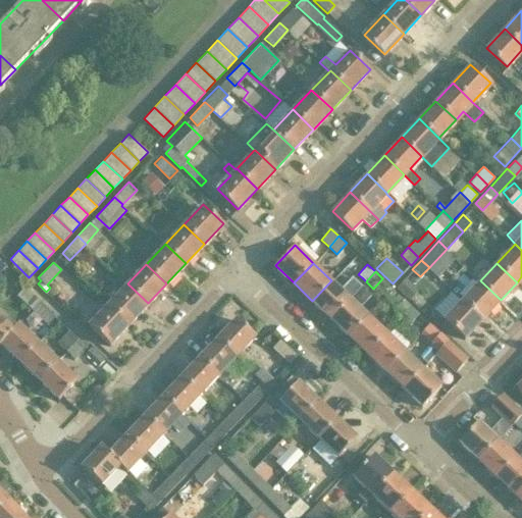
[(362,285),(366,281),(362,277),(358,278),(349,289),(347,287),(343,291),(331,280),(312,301),(330,318),(362,285)]
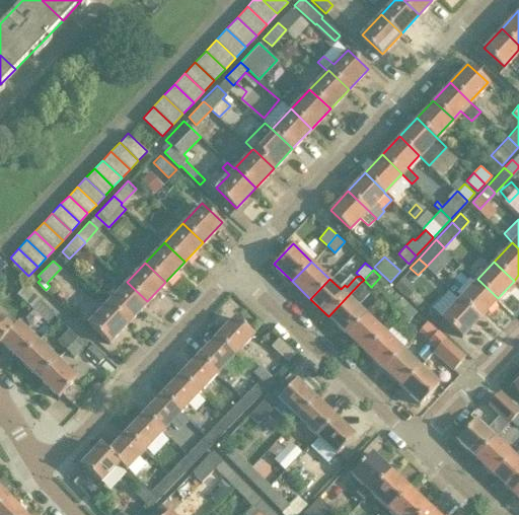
[(406,297),(408,297),(417,287),(403,276),(394,285),(406,297)]
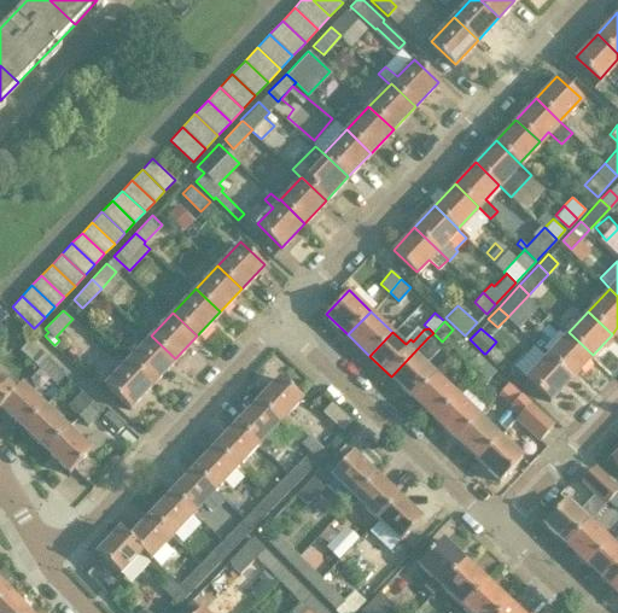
[(593,355),(569,332),(548,354),(572,377),(593,355)]
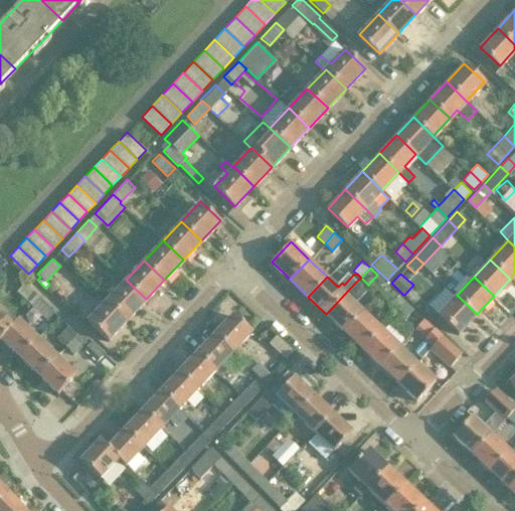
[(381,292),(387,285),(380,278),(373,285),(381,292)]
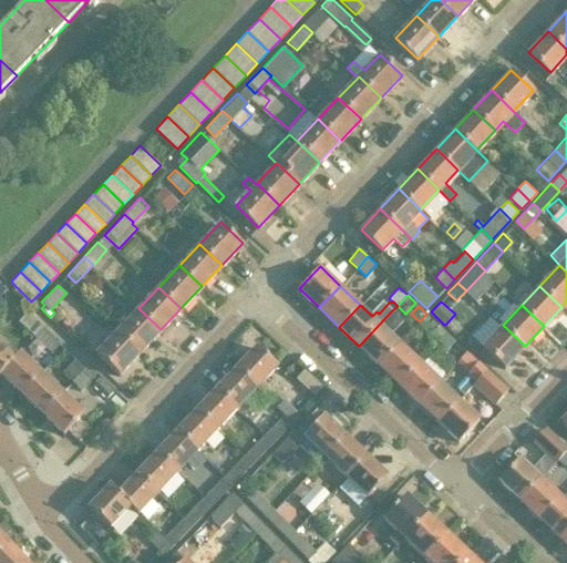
[(138,308),(117,329),(141,351),(161,329),(138,308)]
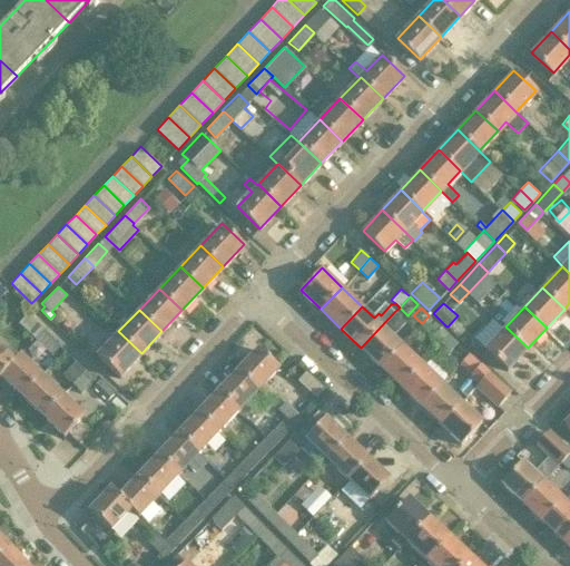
[(405,321),(395,311),(361,348),(381,367),(402,344),(392,335),(405,321)]
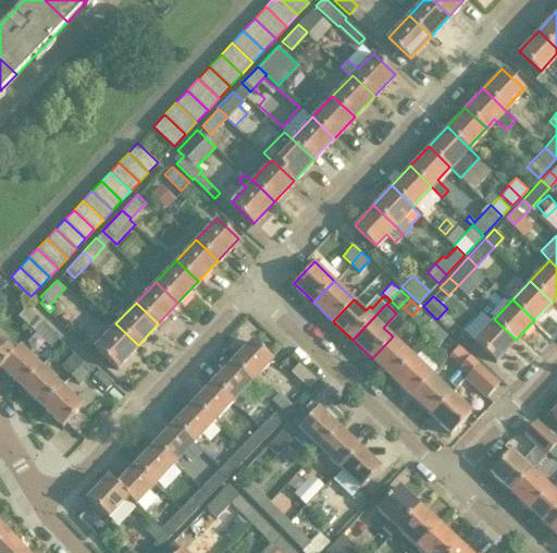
[(35,330),(42,321),(26,306),(17,315),(35,330)]
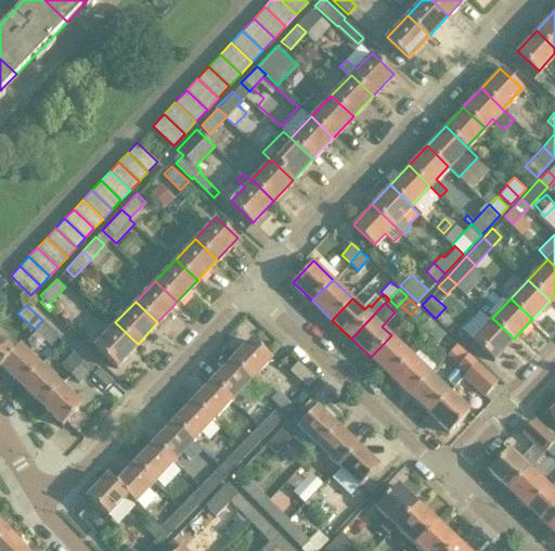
[(417,307),(411,315),(409,317),(420,328),(418,328),(427,335),(437,325),(417,307)]
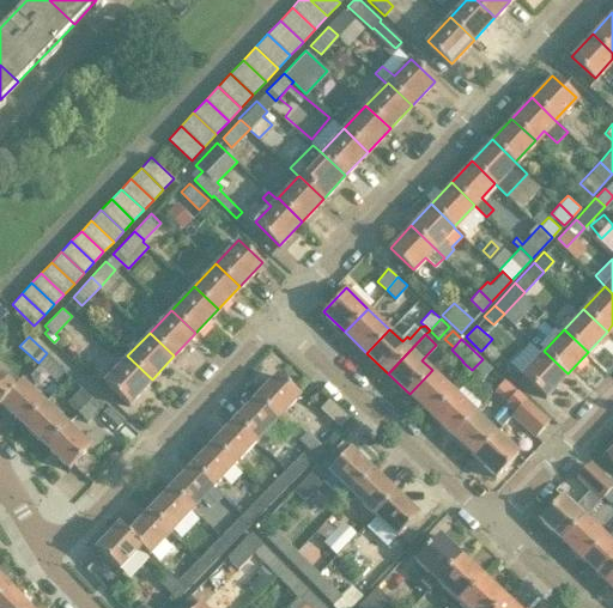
[(568,374),(544,351),(522,374),(546,396),(568,374)]
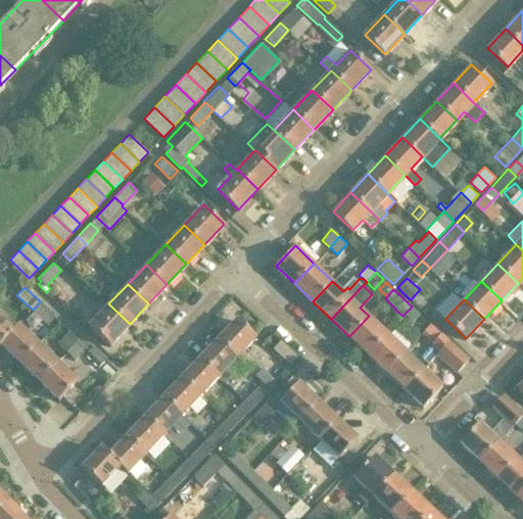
[(40,301),(33,310),(47,324),(55,316),(40,301)]
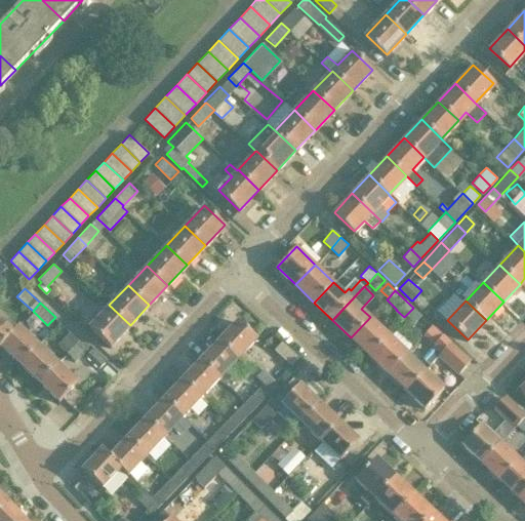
[(130,325),(109,305),(89,325),(111,346),(130,325)]
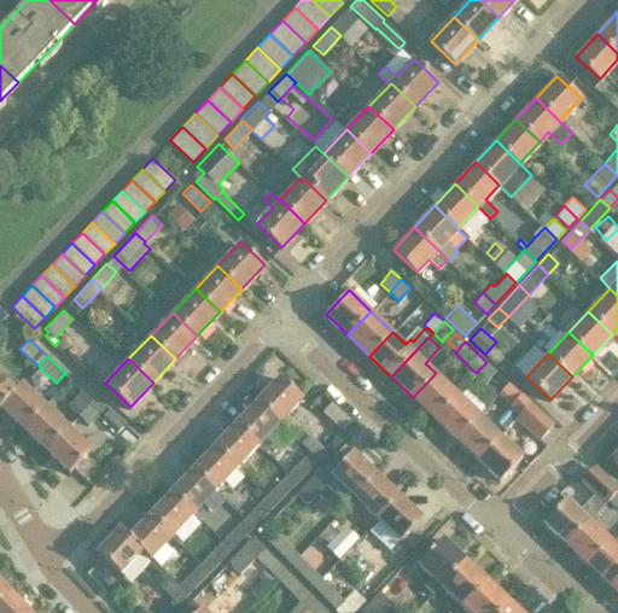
[(487,362),(476,373),(485,381),(496,369),(487,362)]
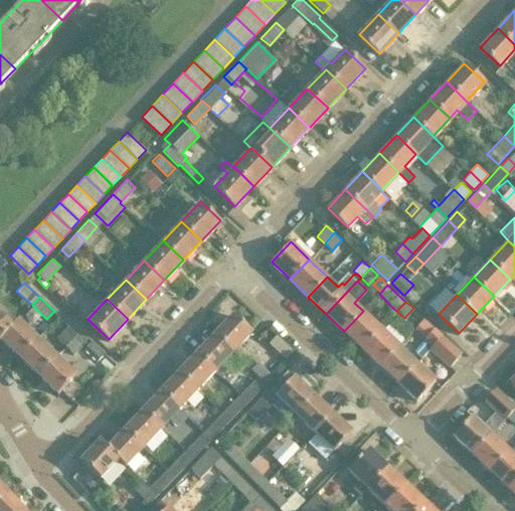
[(363,311),(344,331),(362,348),(381,328),(363,311)]
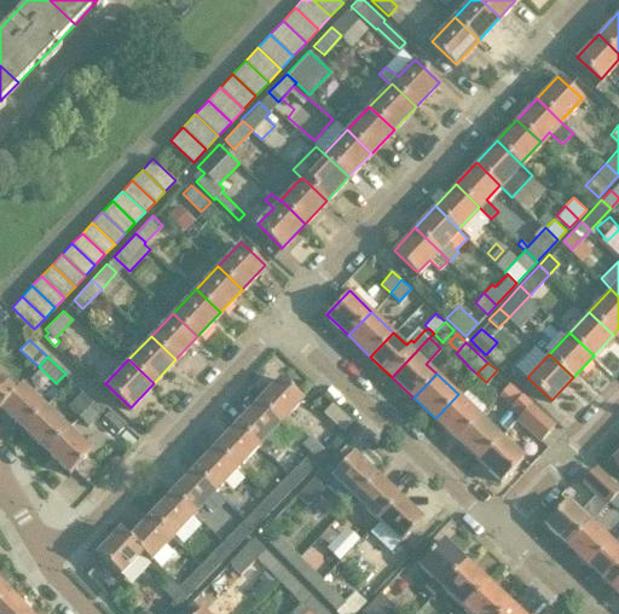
[(15,391),(15,389),(0,375),(0,407),(3,405),(1,405),(15,392),(15,391)]
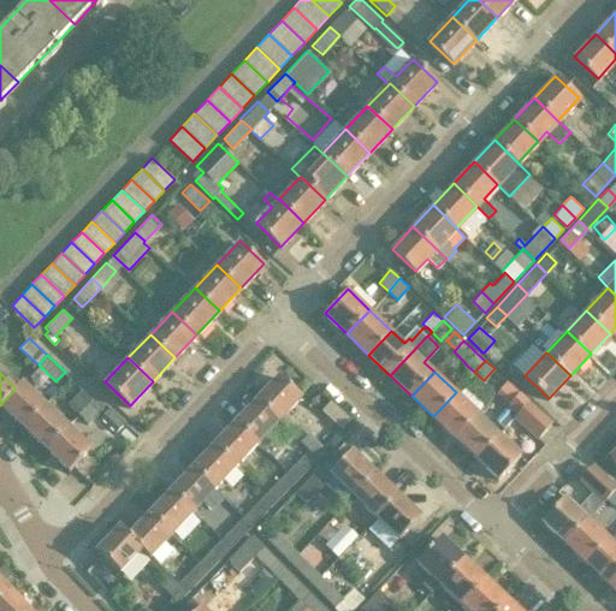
[(256,398),(278,419),(301,395),(279,374),(256,398)]
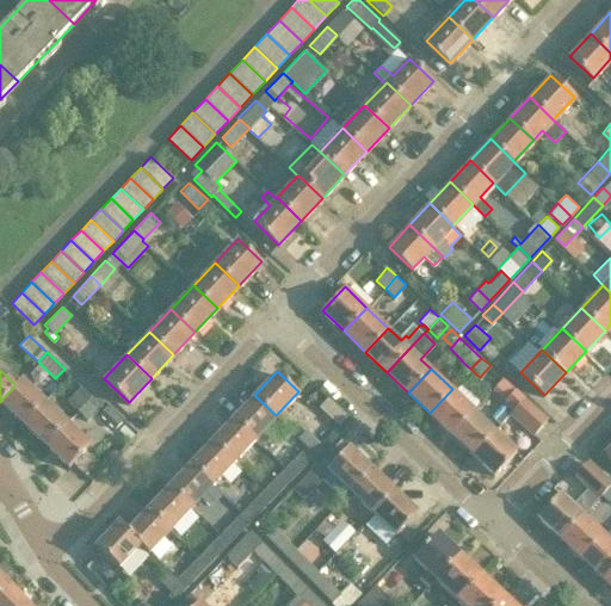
[(22,377),(14,384),(14,385),(14,387),(1,400),(2,400),(24,421),(44,400),(22,377)]
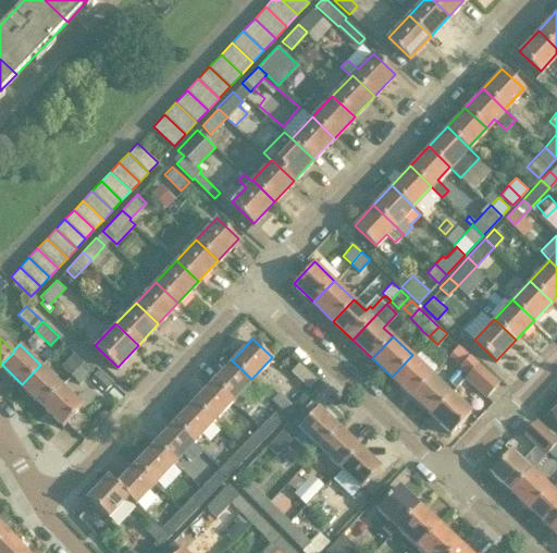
[(74,352),(61,365),(71,373),(83,360),(74,352)]
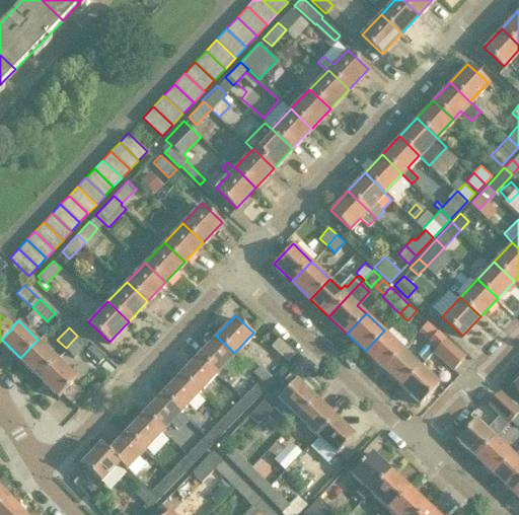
[(401,348),(384,330),(365,351),(383,368),(401,348)]
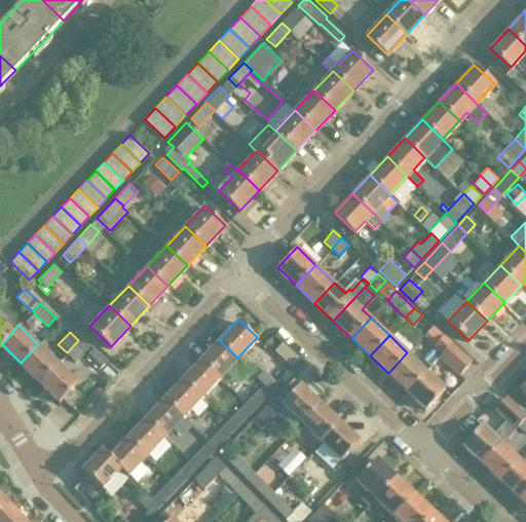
[(451,343),(443,335),(433,345),(434,346),(423,358),(430,365),(440,355),(451,343)]
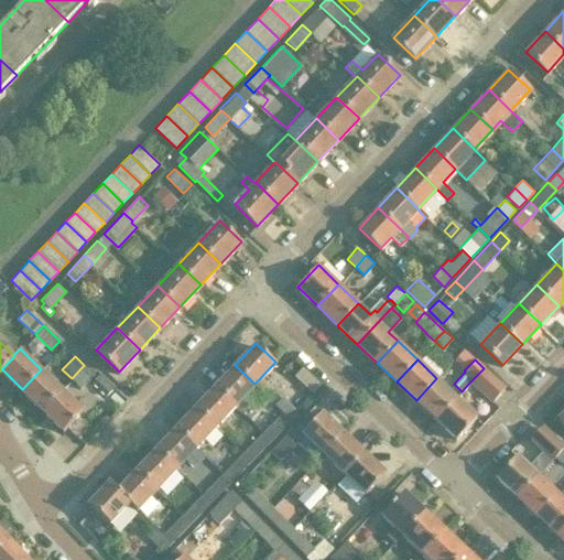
[(84,365),(72,378),(82,388),(86,384),(94,375),(93,374),(84,365)]
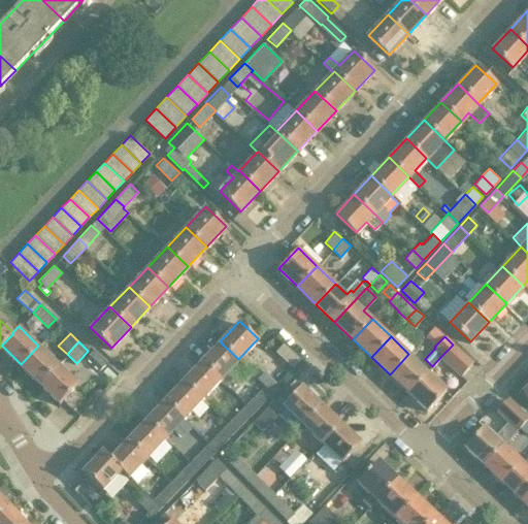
[(238,359),(220,341),(201,361),(220,379),(238,359)]
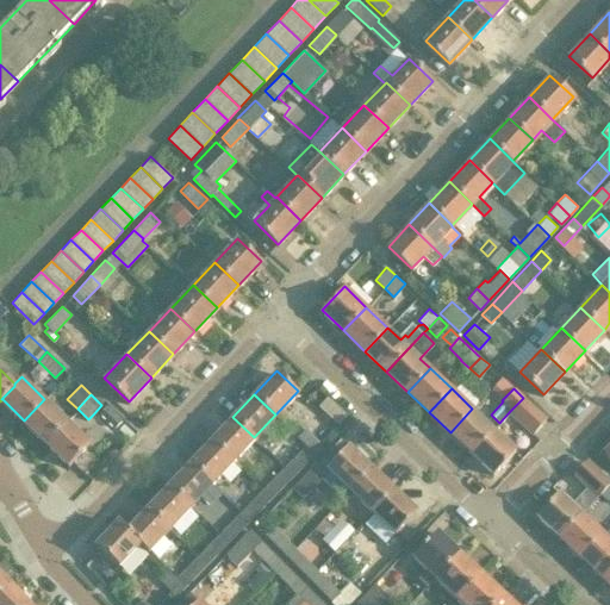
[(327,397),(322,403),(341,420),(346,415),(327,397)]
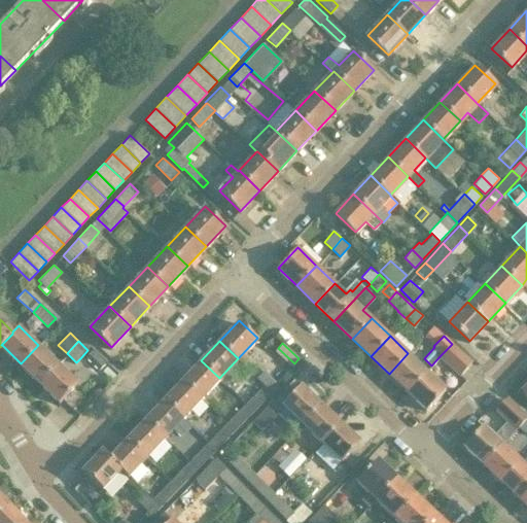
[(471,361),(452,344),(441,355),(460,374),(471,361)]
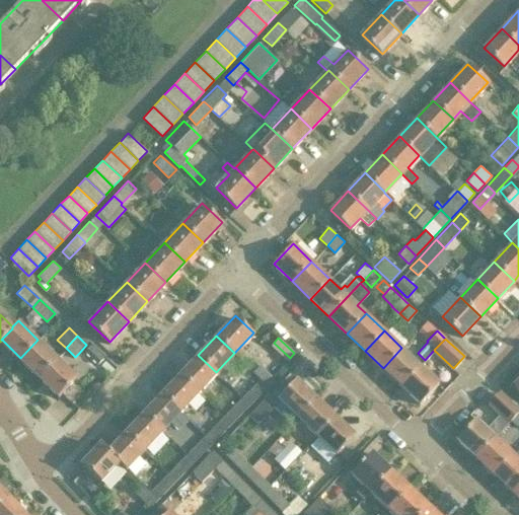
[(56,357),(38,340),(20,358),(39,375),(56,357)]
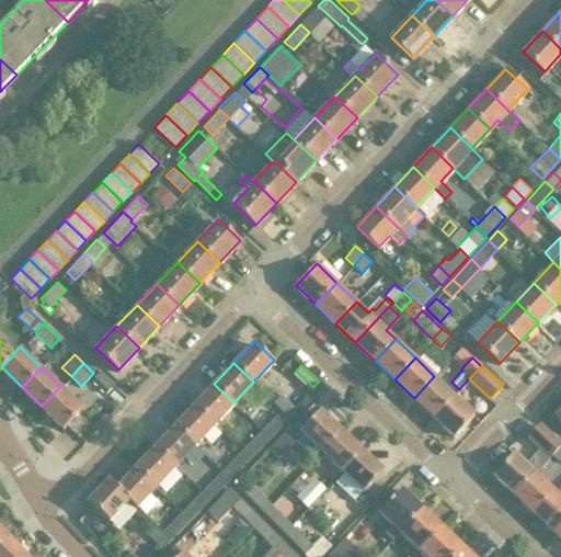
[(99,374),(92,379),(106,394),(113,387),(99,374)]
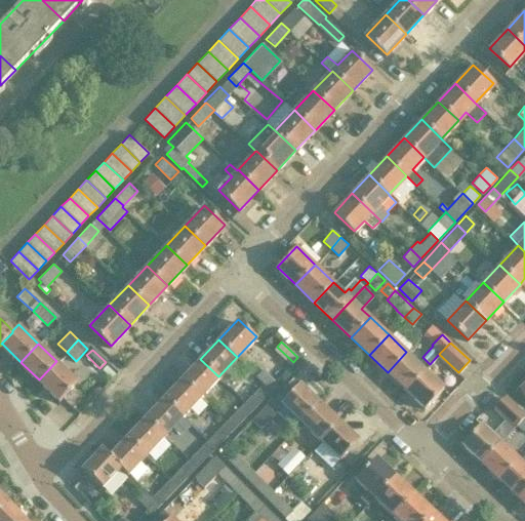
[(425,369),(406,352),(388,372),(406,390),(425,369)]
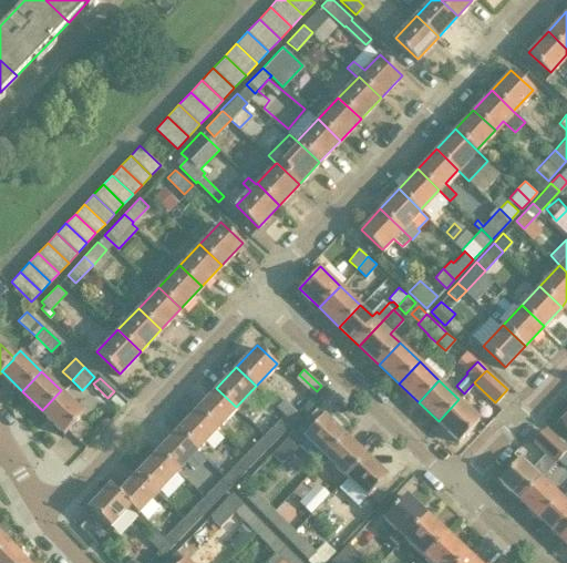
[(236,407),(216,388),(196,409),(216,428),(236,407)]
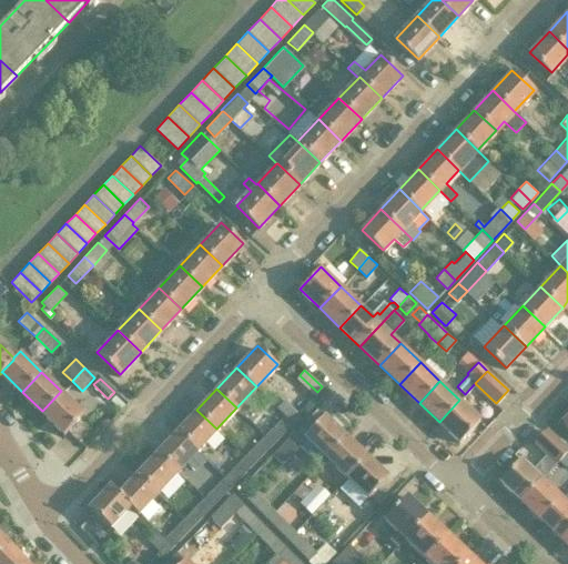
[(61,391),(42,411),(64,432),(83,412),(61,391)]
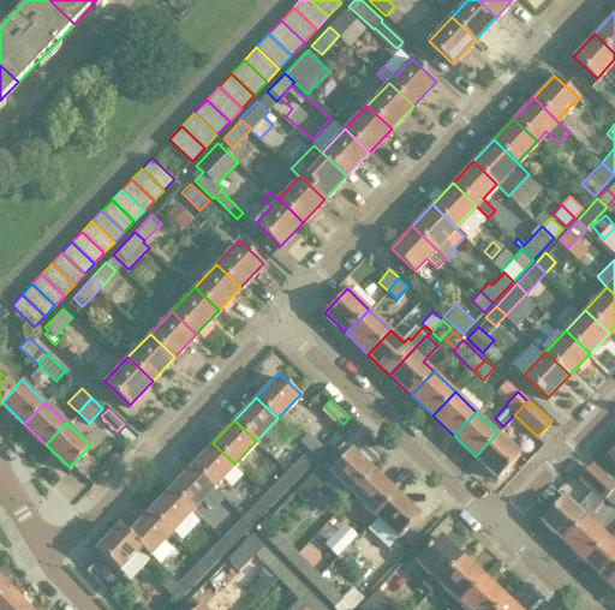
[(309,447),(318,456),(327,449),(308,430),(306,432),(298,424),(292,431),(299,438),(298,440),(306,448),(309,447)]
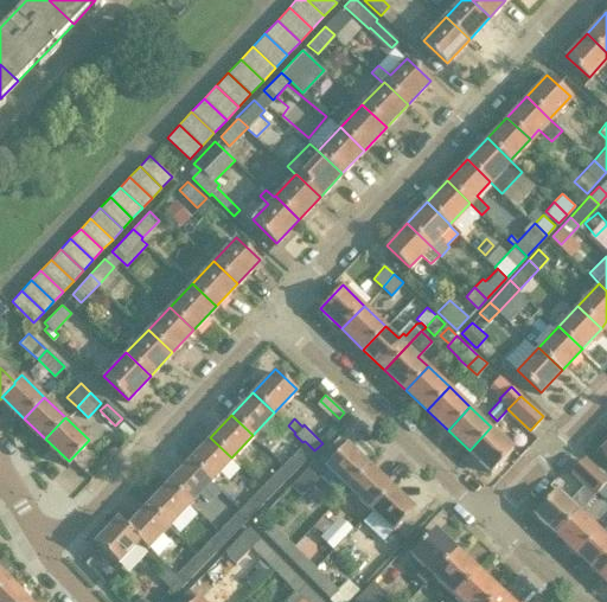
[(491,427),(470,450),(491,471),(513,448),(491,427)]
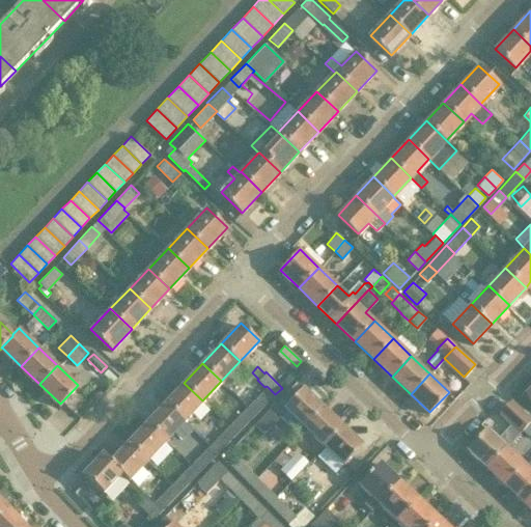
[(184,383),(165,403),(184,420),(202,400),(184,383)]
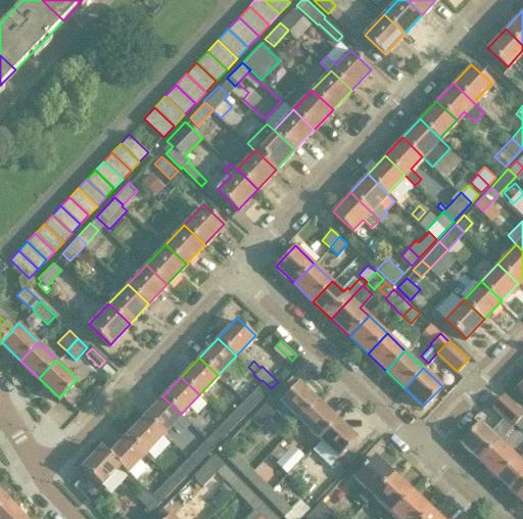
[(263,380),(260,381),(244,399),(252,408),(271,388),(263,380)]
